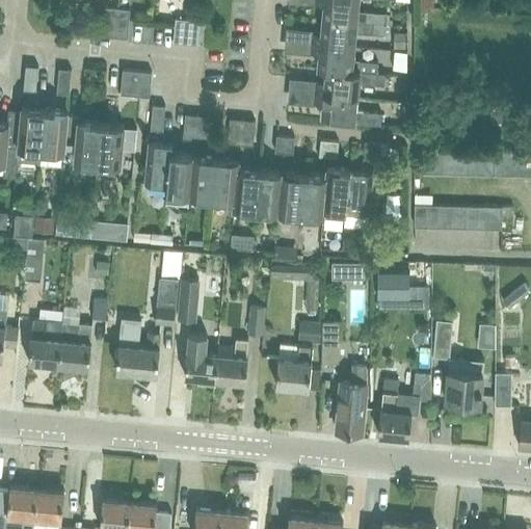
[(356,12),(357,0),(315,0),(315,5),(323,6),(322,21),(386,27),(387,16),(374,15),(356,12)]
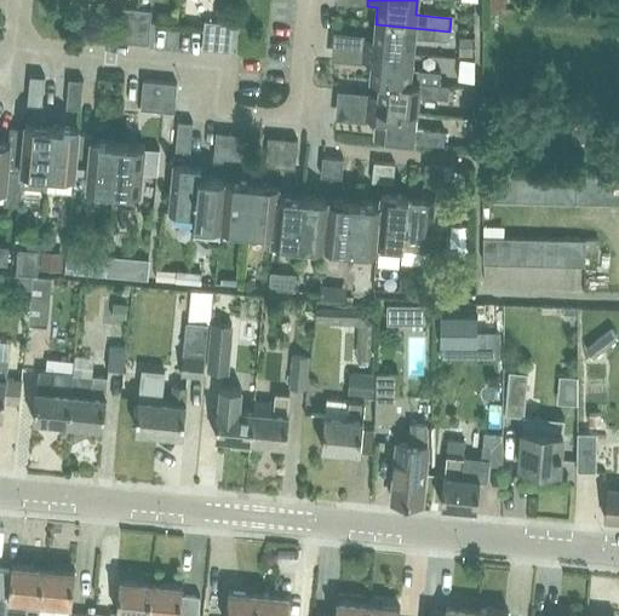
[(503,12),(503,0),(488,0),(488,12),(503,12)]
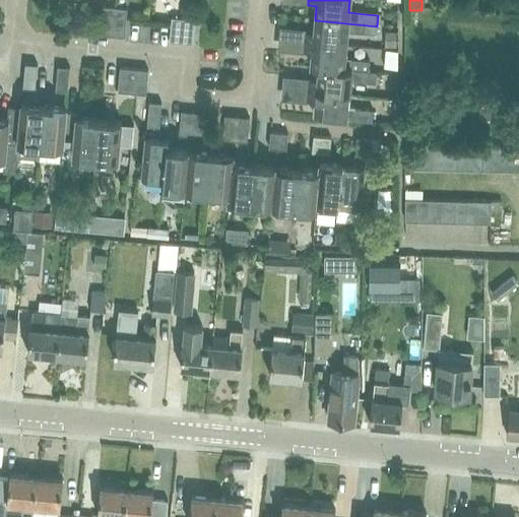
[(518,7),(500,7),(500,15),(518,15),(518,7)]
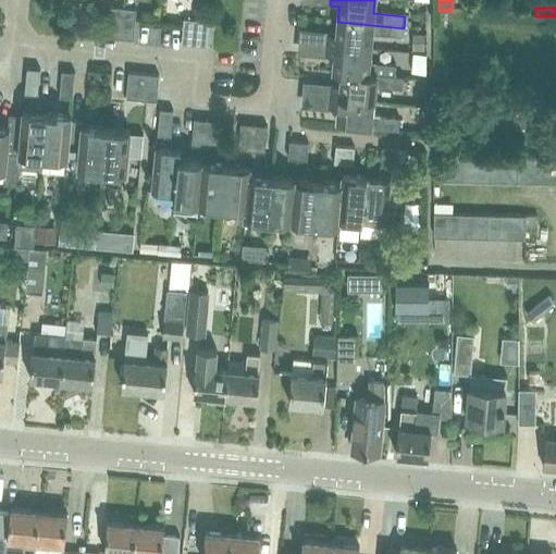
[(107,39),(120,41),(123,11),(109,10),(107,39)]
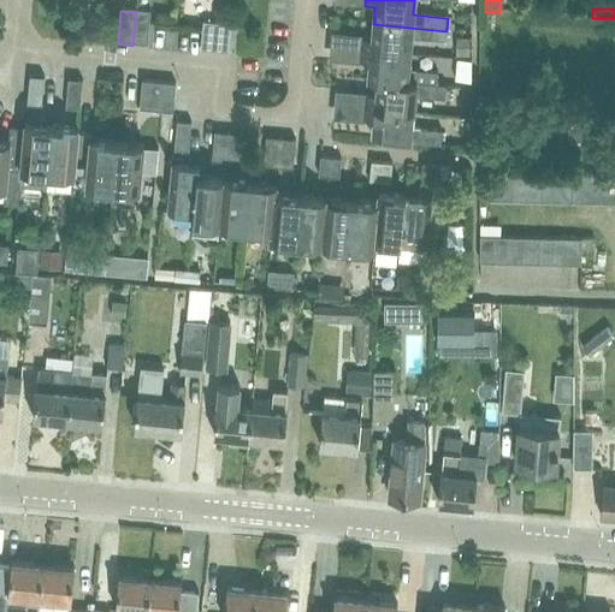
[(136,12),(132,46),(147,47),(149,13),(136,12)]
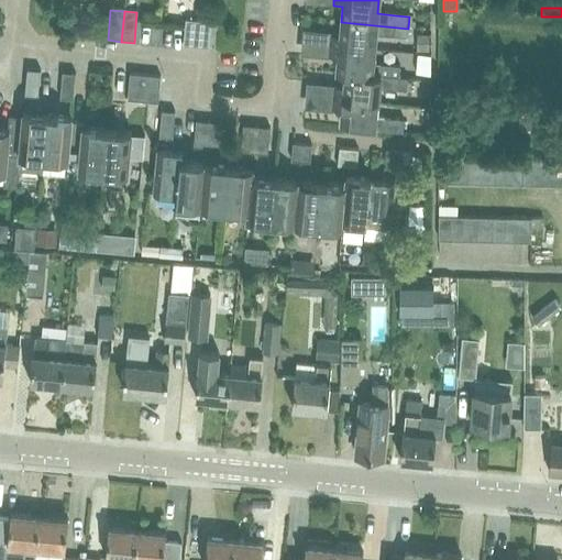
[(160,37),(164,23),(149,19),(144,33),(160,37)]
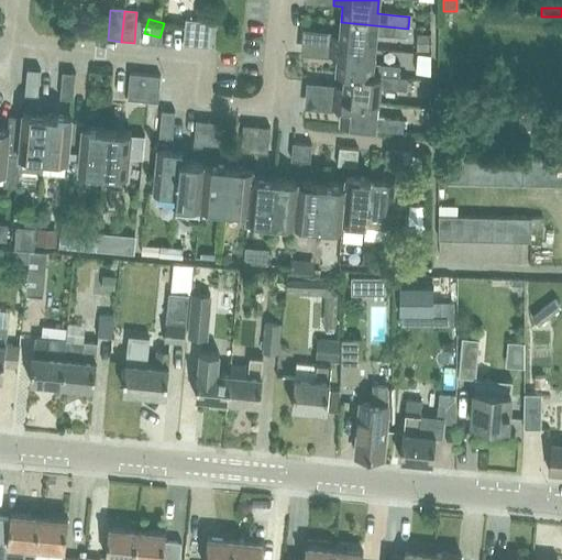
[(195,48),(198,22),(185,21),(182,47),(195,48)]
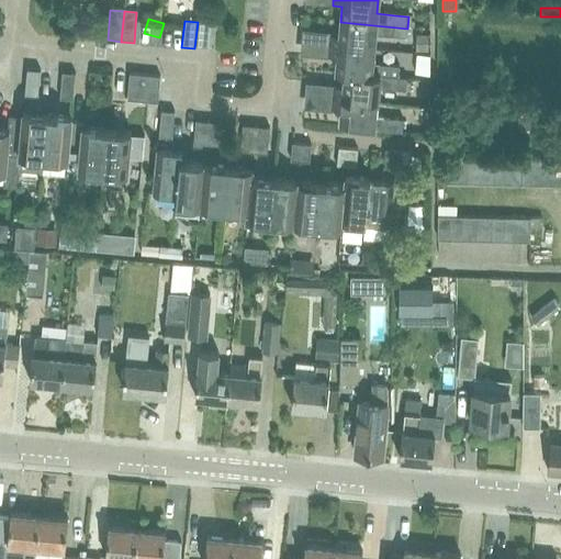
[(211,24),(198,22),(194,48),(208,49),(211,24)]
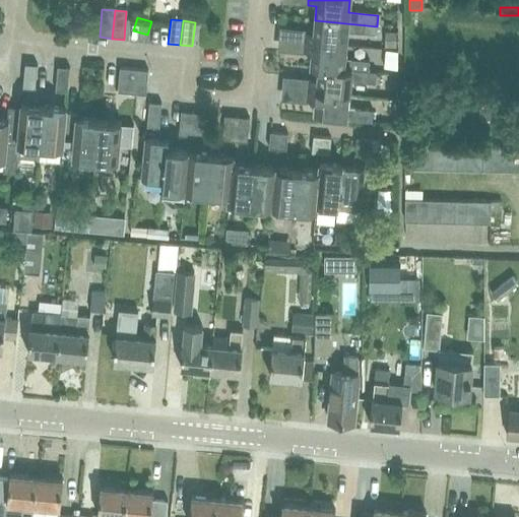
[(375,37),(377,26),(315,20),(313,34),(305,33),(304,43),(346,48),(347,34),(375,37)]
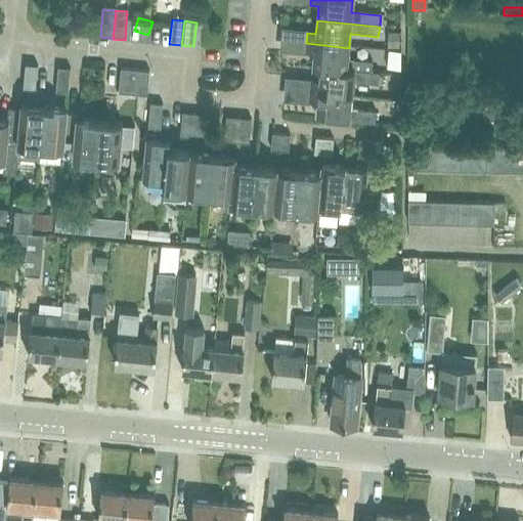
[(399,51),(399,35),(387,35),(387,51),(399,51)]
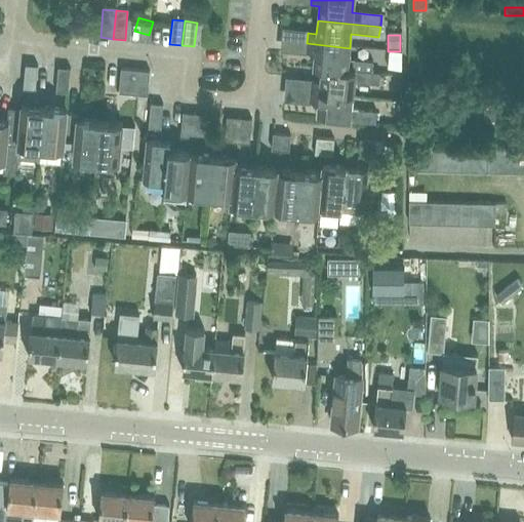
[(313,69),(371,75),(372,64),(364,63),(348,62),(350,48),(307,43),(306,54),(314,54),(313,69)]
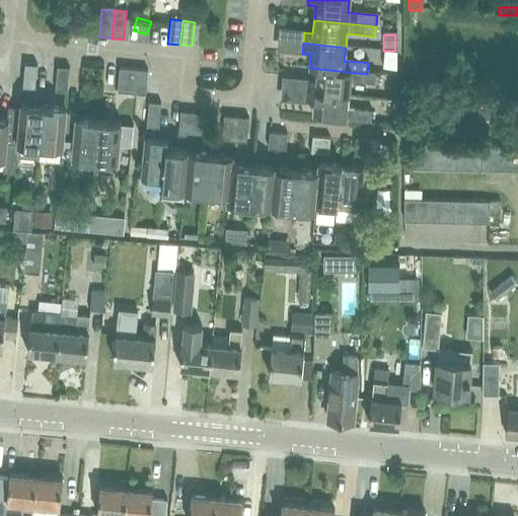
[(37,67),(24,66),(22,89),(34,91),(37,67)]
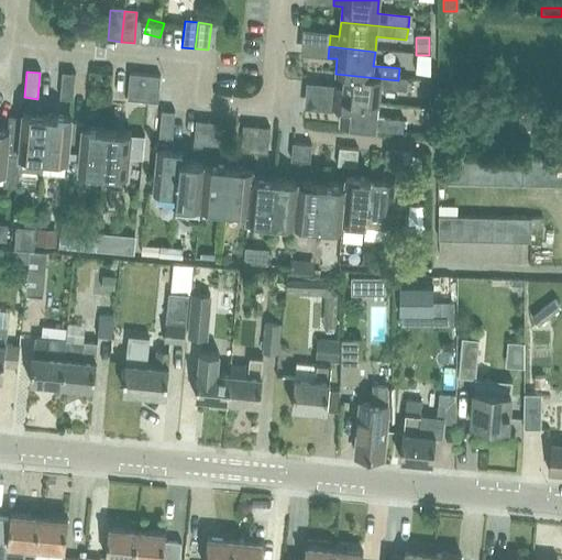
[(407,81),(398,80),(335,74),(335,75),(344,75),(343,90),(334,89),(333,100),(378,105),(379,91),(397,92),(397,91),(406,92),(407,81)]
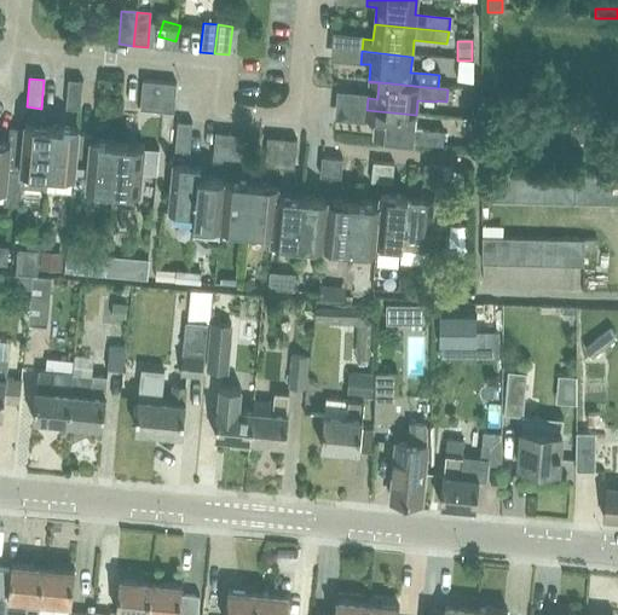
[(82,83),(68,82),(65,110),(80,112),(82,83)]
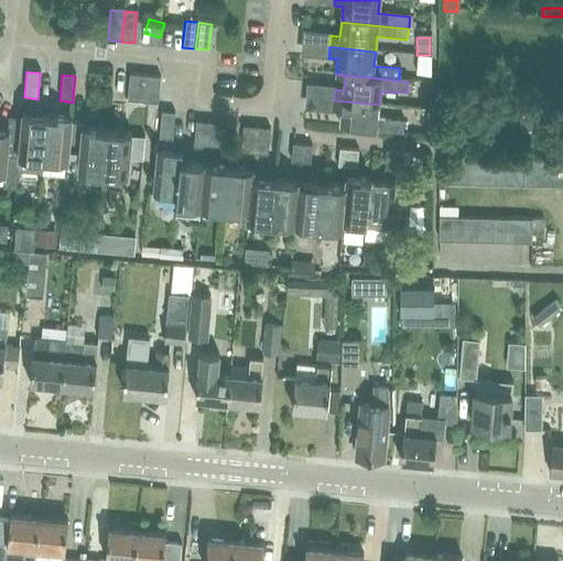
[(129,76),(128,88),(159,92),(160,78),(129,76)]
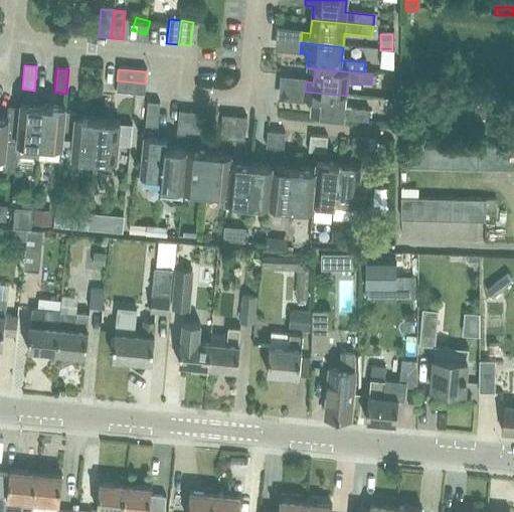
[(145,83),(117,80),(116,93),(144,96),(145,83)]
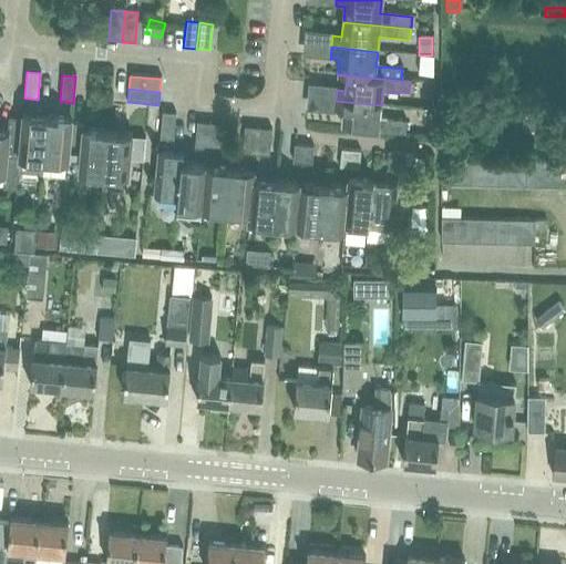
[(405,123),(397,122),(379,121),(381,105),(336,101),(335,112),(343,113),(341,129),(395,134),(405,134),(405,123)]
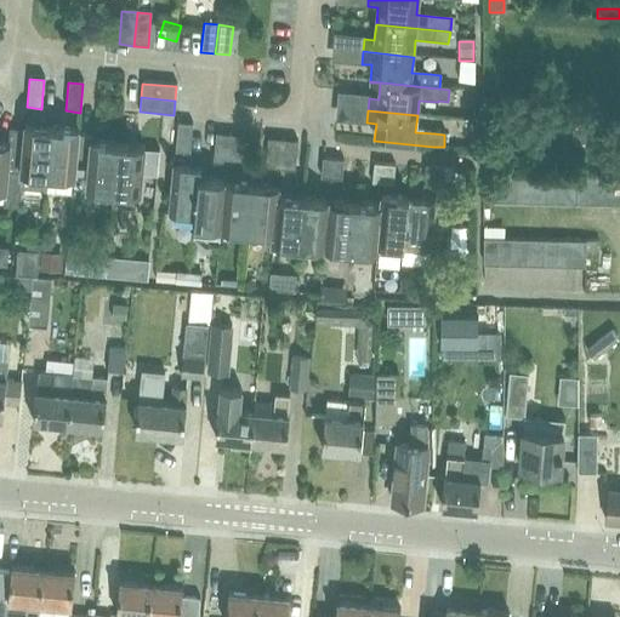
[(192,126),(177,125),(175,153),(189,155),(192,126)]
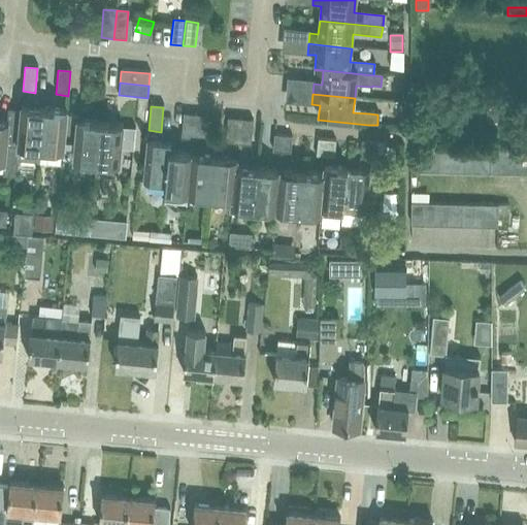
[(37,163),(38,151),(42,109),(21,107),(21,111),(17,149),(15,161),(37,163)]
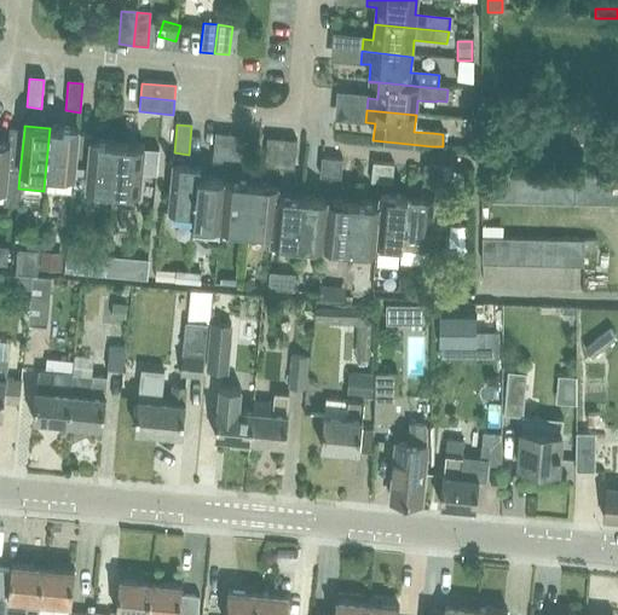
[(74,173),(78,137),(78,132),(50,128),(45,177),(46,177),(45,193),(70,196),(71,179),(73,179),(74,173)]
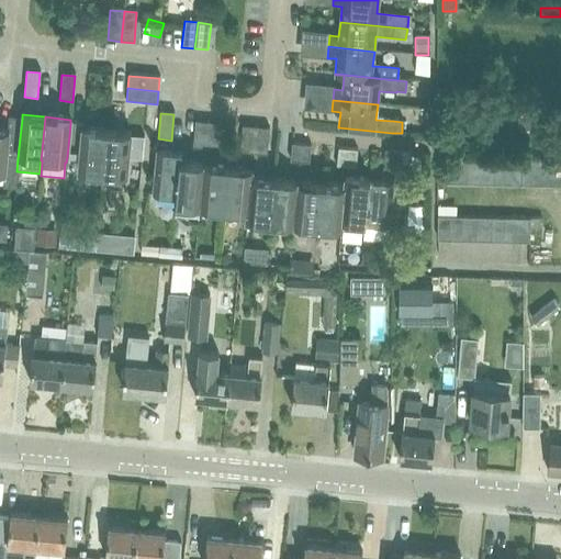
[(22,119),(8,118),(7,131),(0,130),(0,174),(4,175),(7,157),(18,158),(22,119)]
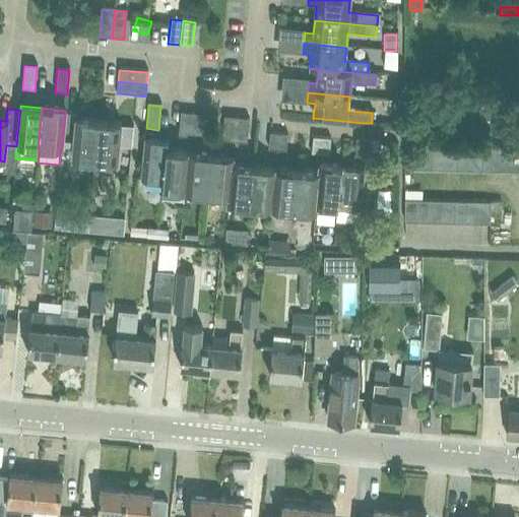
[(178,137),(189,138),(191,115),(180,113),(178,137)]
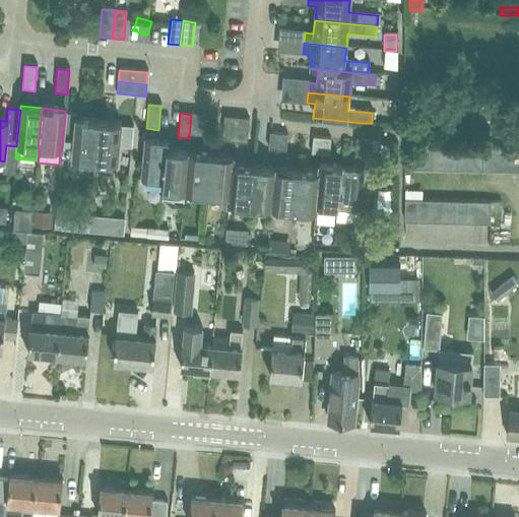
[(77,116),(65,115),(62,145),(73,146),(72,159),(94,162),(98,122),(77,120),(77,116)]
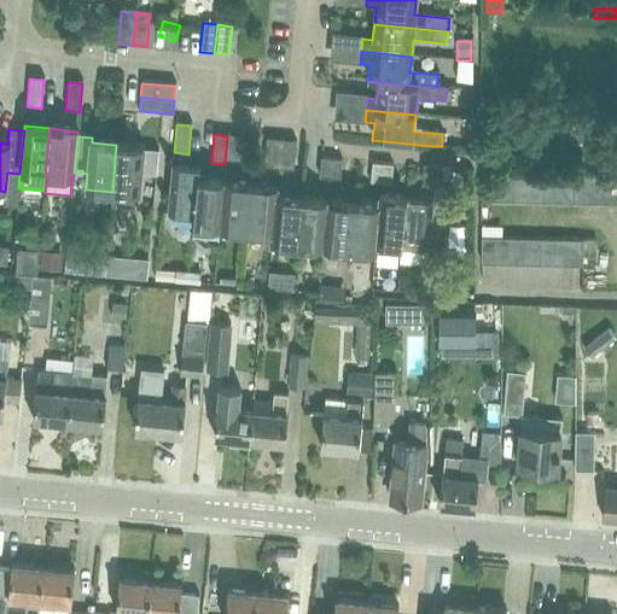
[(243,138),(227,136),(225,164),(240,167),(243,138)]
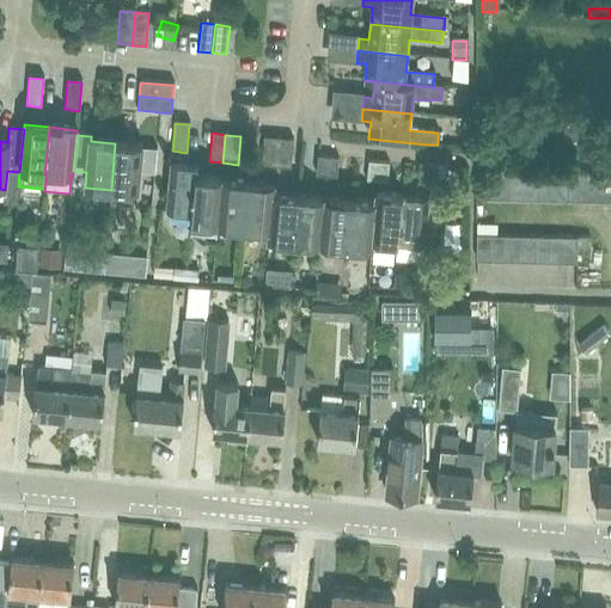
[(262,167),(275,169),(279,140),(264,139),(262,167)]
